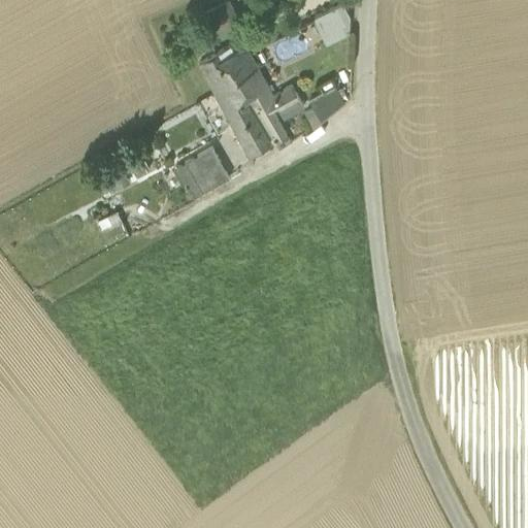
[(203,13),(215,33),(238,21),(228,0),(203,13)]
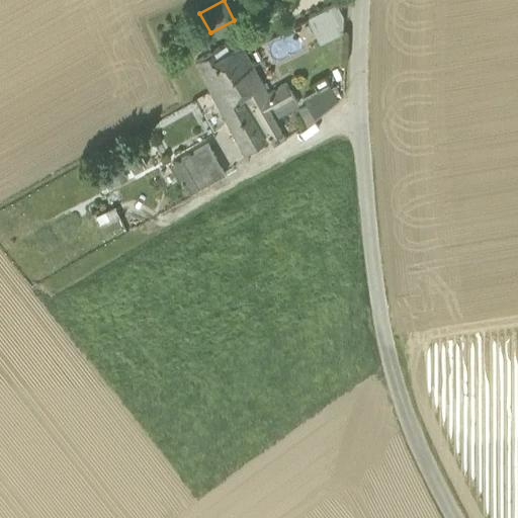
[(333,4),(308,17),(320,41),(339,31),(340,16),(333,4)]
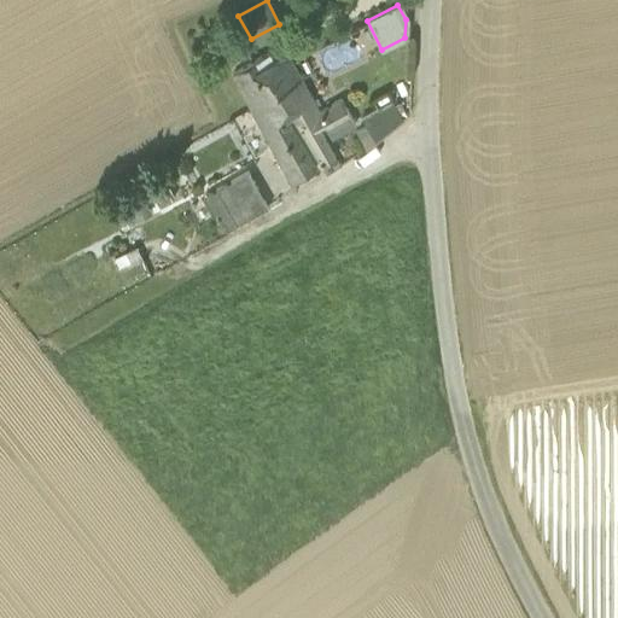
[(279,24),(251,39),(254,44),(283,29),(279,24)]
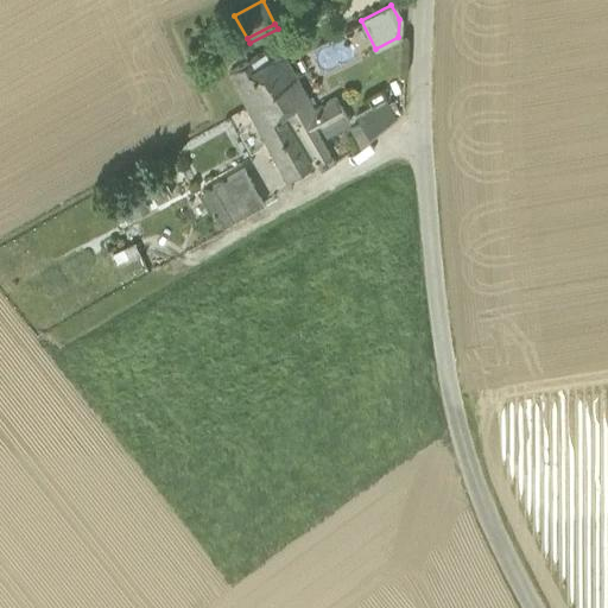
[(228,74),(246,107),(271,93),(296,78),(283,56),(268,63),(264,54),(251,61),(228,74)]
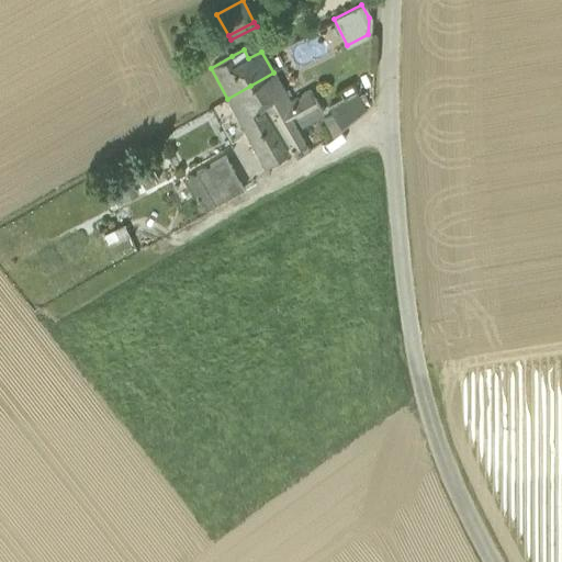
[(273,72),(250,86),(263,105),(291,152),(291,153),(304,145),(289,117),(294,114),(301,127),(323,114),(310,91),(290,103),(273,72)]
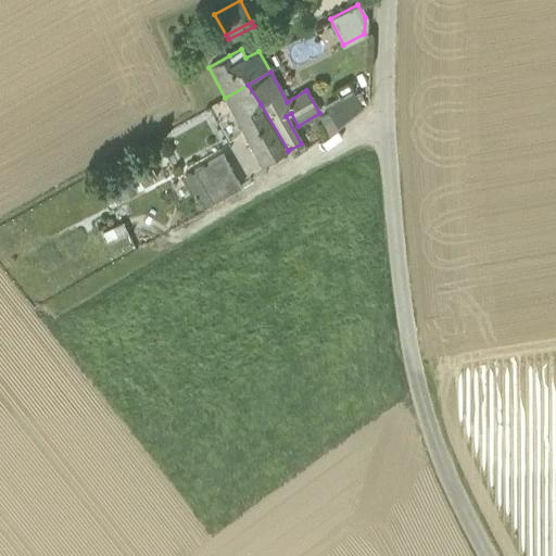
[(256,106),(261,104),(248,85),(225,98),(262,168),(283,154),(256,106)]
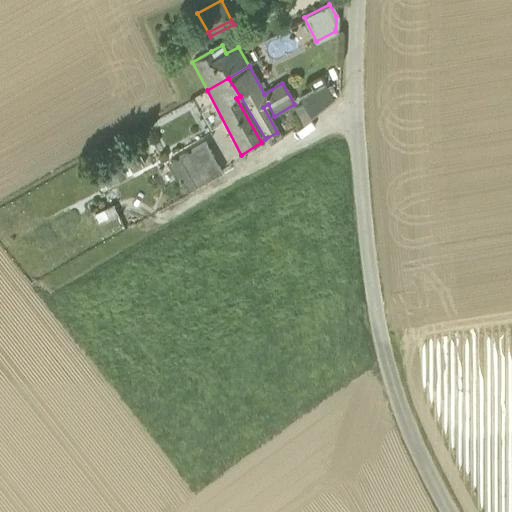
[(326,87),(317,92),(325,106),(333,100),(326,87)]
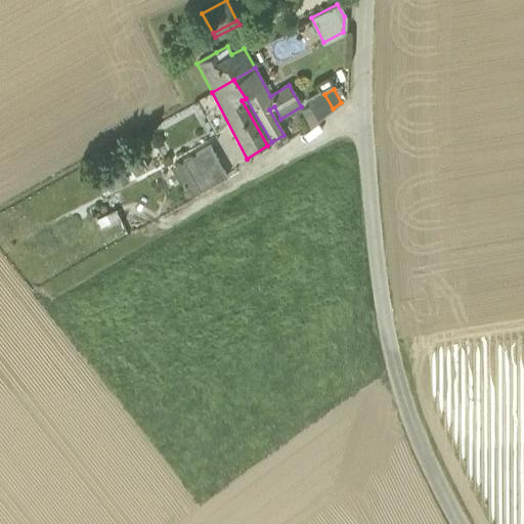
[(317,122),(333,108),(324,94),(307,103),(309,110),(317,122)]
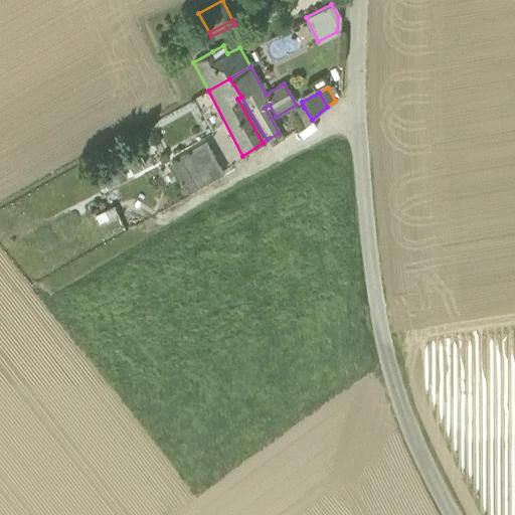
[(312,121),(312,120),(304,108),(297,112),(305,126),(312,121)]
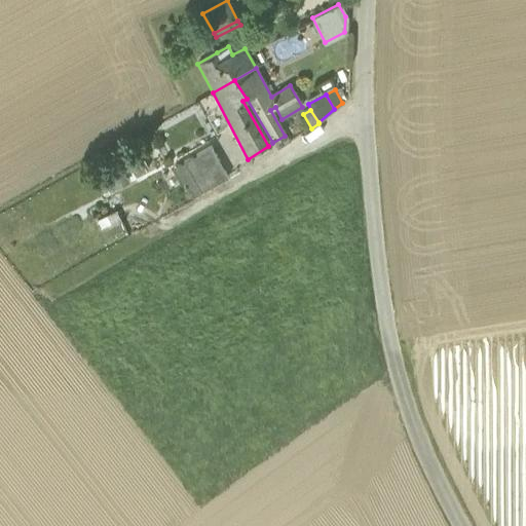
[(271,142),(277,151),(290,143),(285,136),(272,143),(272,142),(271,142)]
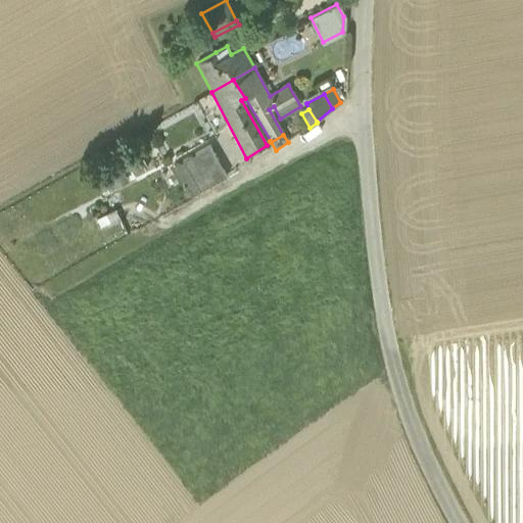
[(174,167),(190,196),(227,176),(209,146),(174,167)]
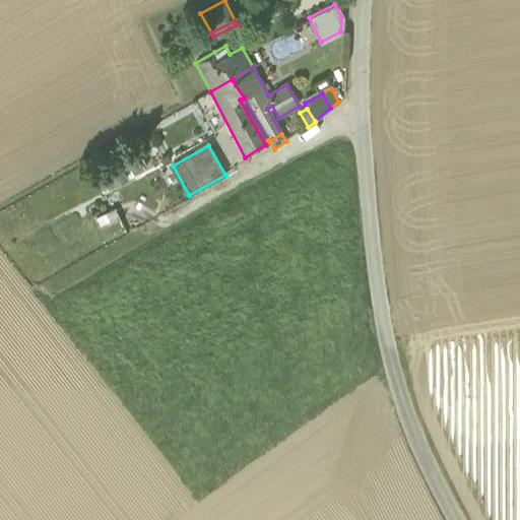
[(93,176),(103,194),(112,189),(103,171),(93,176)]
